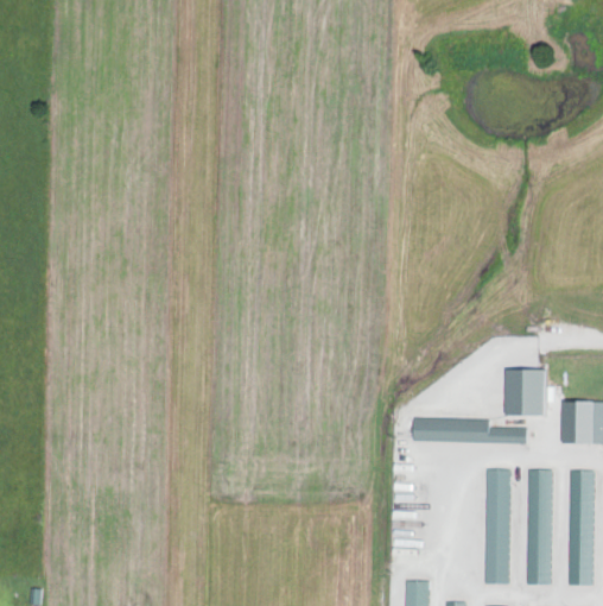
[(511,414),(548,415),(548,368),(511,368),(511,414)]
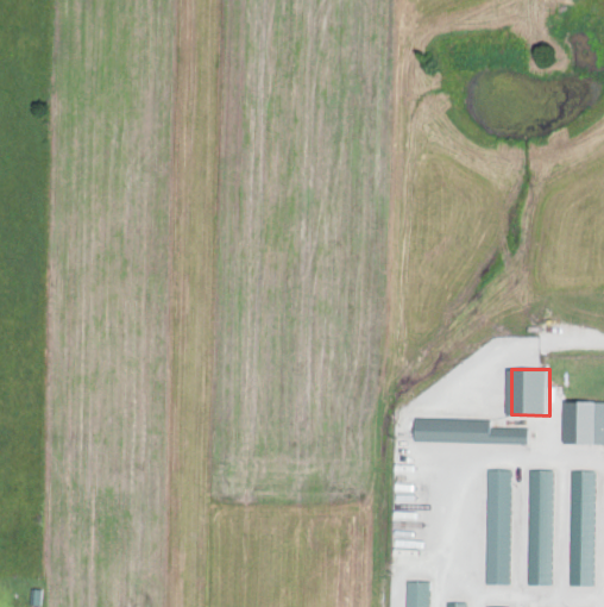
[(567,443),(603,443),(603,400),(567,401),(567,443)]
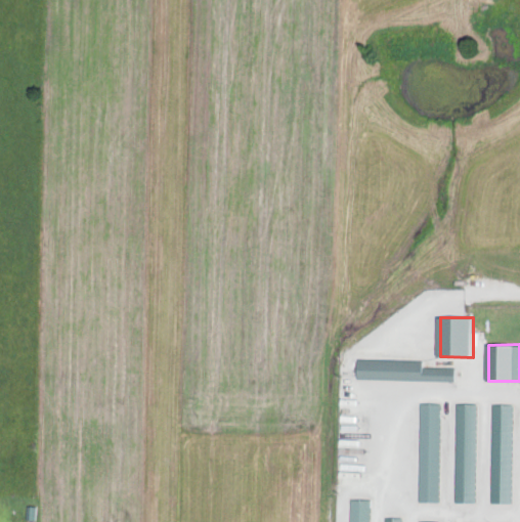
[(358,379),(456,381),(456,367),(424,367),(424,360),(358,359),(358,379)]
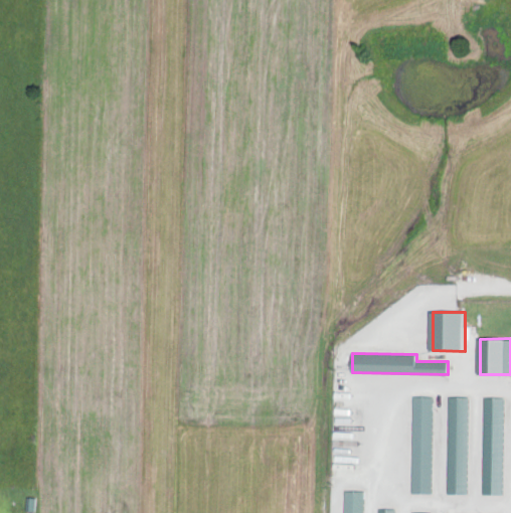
[(433,396),(412,396),(410,493),(431,494),(433,396)]
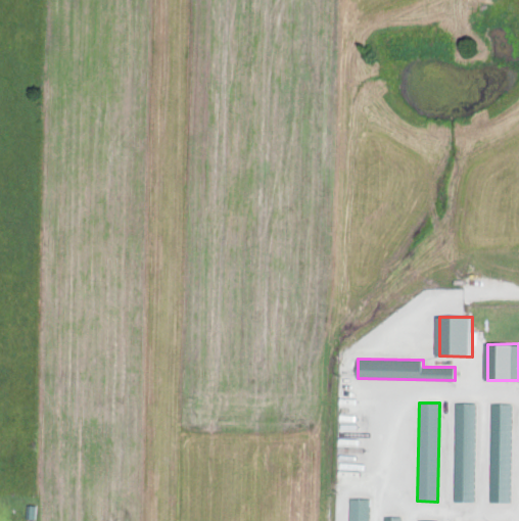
[(452,502),(474,502),(475,404),(454,403),(452,502)]
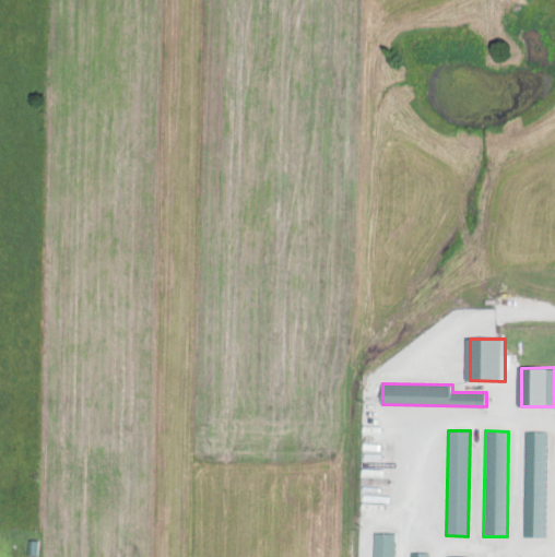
[(547,431),(523,431),(522,536),(546,536),(547,431)]
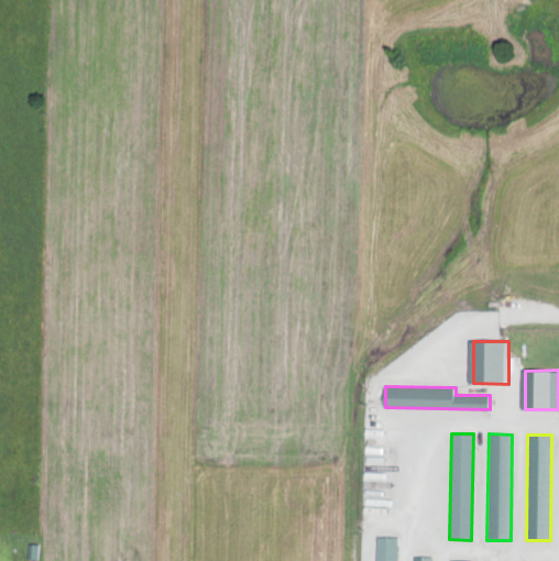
[(396,560),(397,537),(374,537),(373,560),(396,560)]
